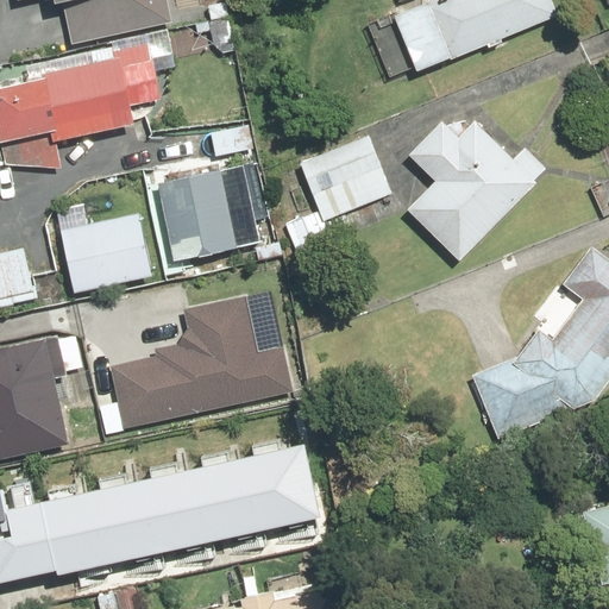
[(18,0),(19,0),(18,0),(56,0),(56,1),(60,0),(63,0),(73,43),(174,22),(169,0),(18,0)]
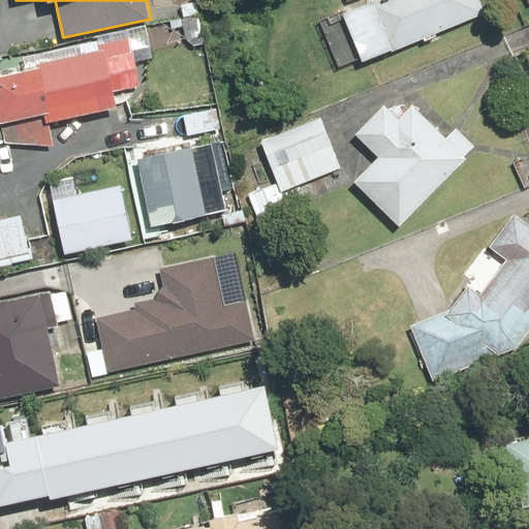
[(481,0),(373,0),(343,12),(363,61),(487,10),(481,0)]
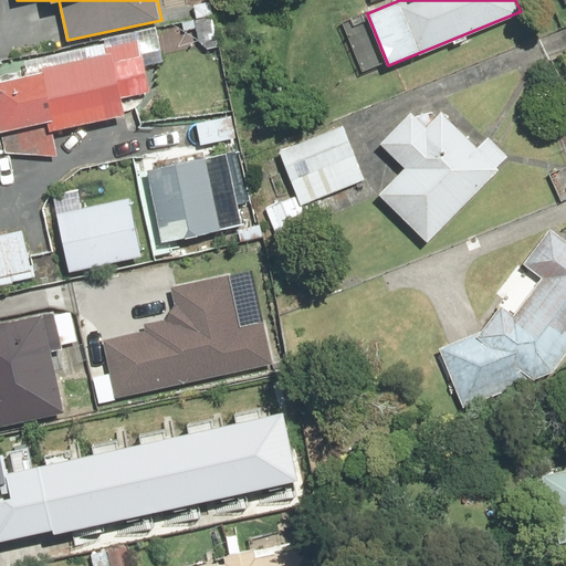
[(28,74),(0,80),(0,128),(4,152),(59,159),(52,129),(126,114),(122,96),(152,91),(139,35),(105,42),(108,53),(88,58),(86,46),(24,59),(28,74)]
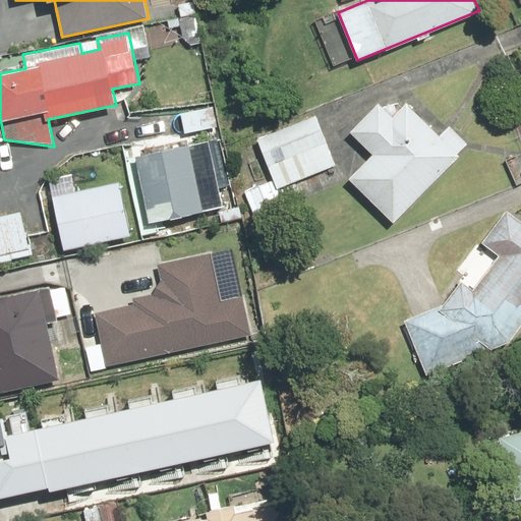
[(373,154),(349,177),(394,223),(471,148),(450,125),(440,135),(407,102),(393,115),(381,103),(351,131),(373,154)]
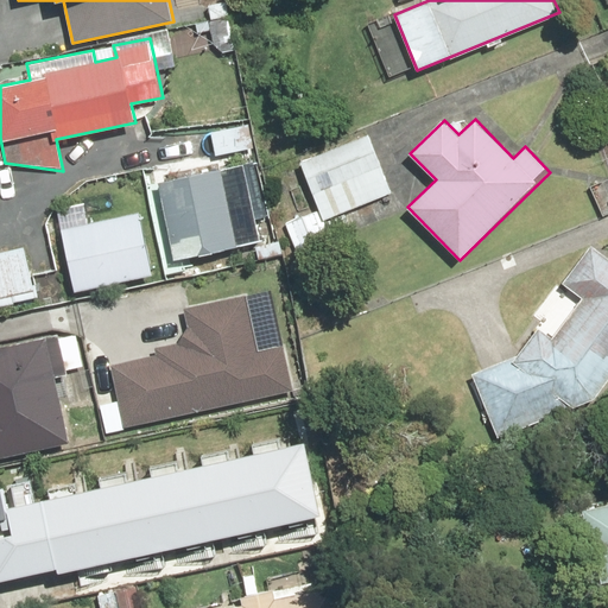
[(371,137),(302,160),(322,220),(391,196),(371,137)]
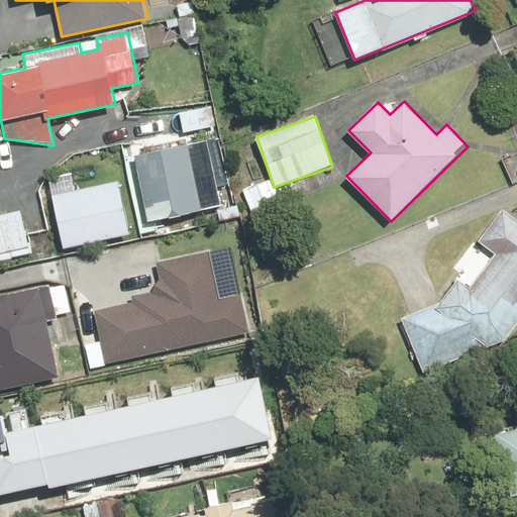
[(188,144),(135,154),(147,219),(201,209),(188,144)]
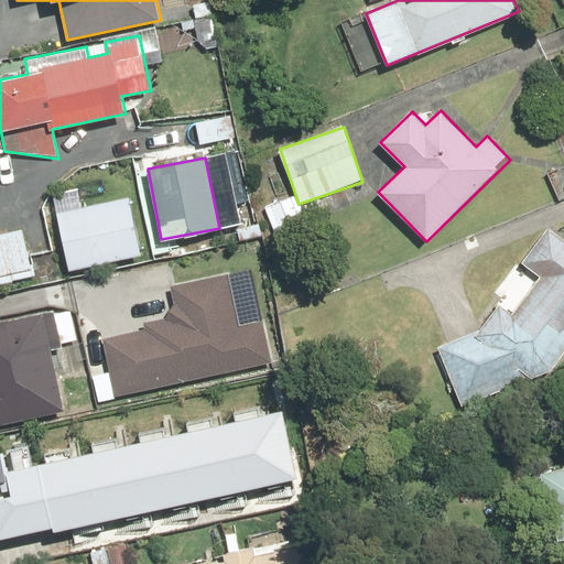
[(129,196),(57,212),(69,270),(142,253),(129,196)]
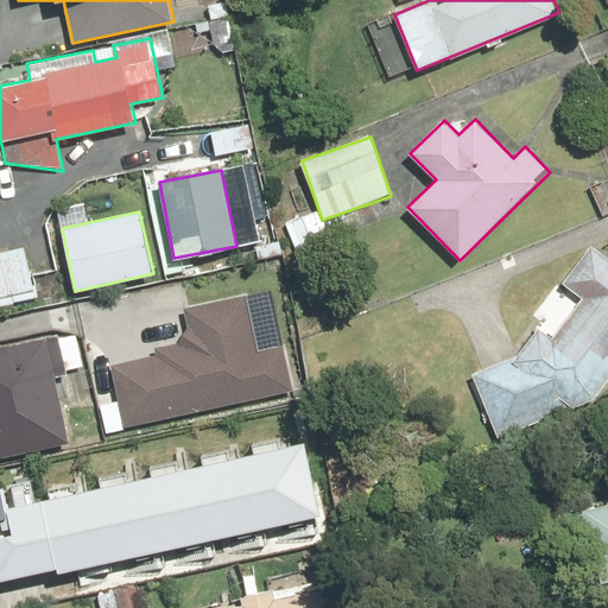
[(594,399),(607,379),(607,258),(590,246),(563,283),(582,297),(552,336),(538,328),(515,354),(472,372),(498,438),(574,407),(594,399)]
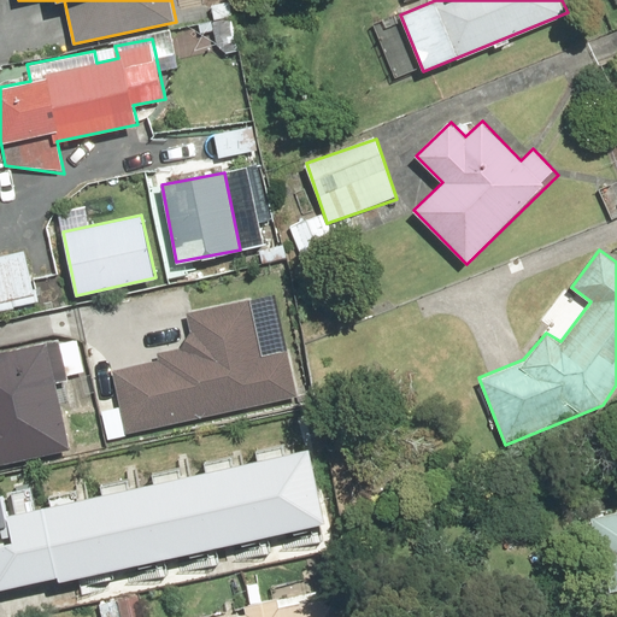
[(25,252),(0,257),(0,307),(36,299),(25,252)]
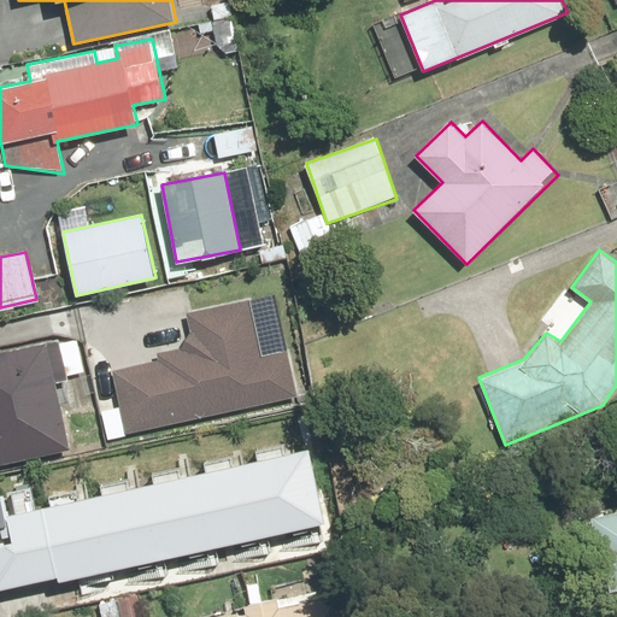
[(159,359),(112,369),(125,434),(299,399),(289,350),(263,356),(251,298),(187,311),(192,330),(181,348),(158,353),(159,359)]
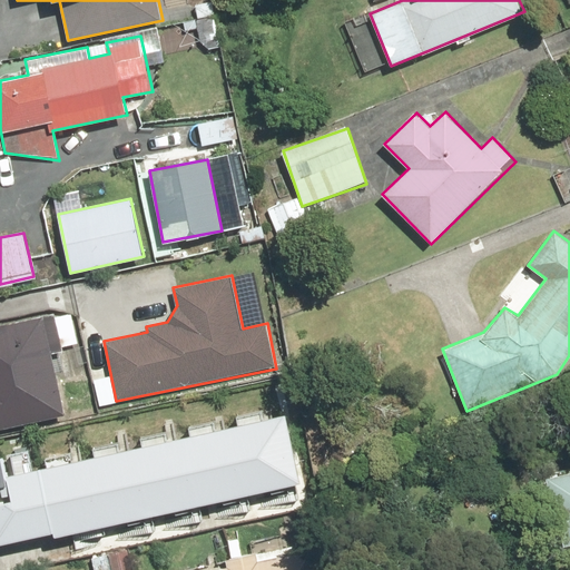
[(0,428),(52,416),(29,322),(0,327),(0,428)]
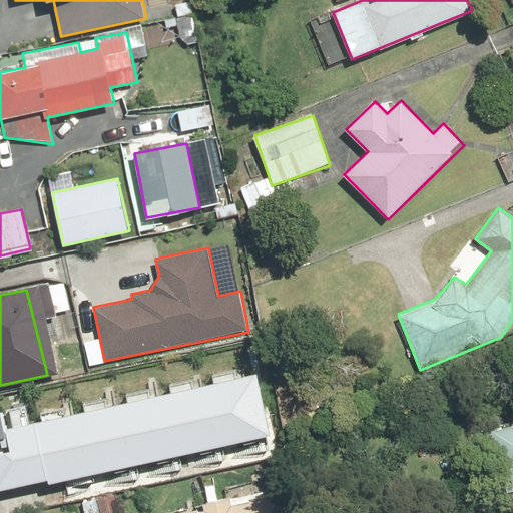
[(20,401),(0,405),(0,479),(271,423),(260,369),(24,419),(20,401)]
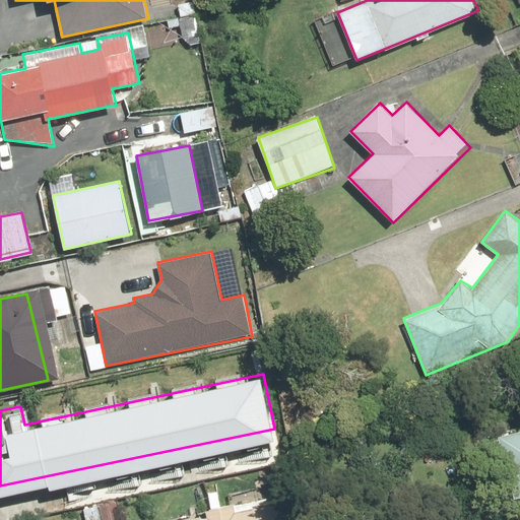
[(519,429),(497,435),(512,500),(519,498),(519,429)]
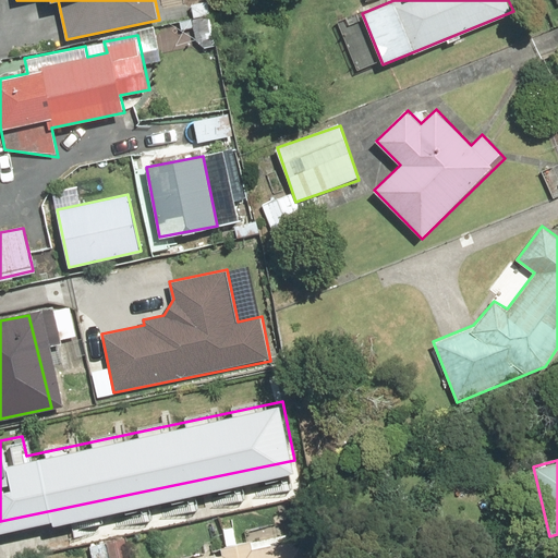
[(222,555),(206,557),(317,557),(313,533),(290,537),(289,532),(221,546),(222,555)]
